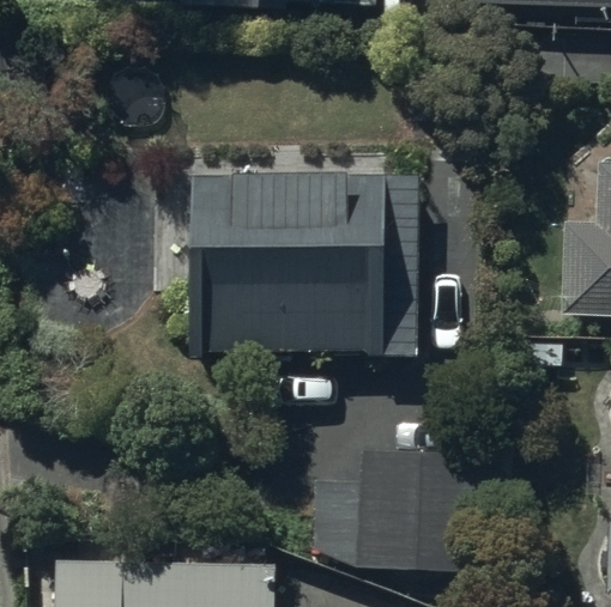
[(610,157),(596,157),(593,218),(563,217),(560,313),(610,313),(610,157)]
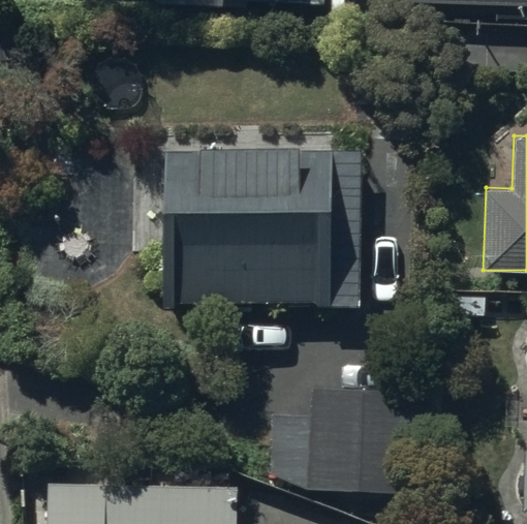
[(360,152),(165,154),(161,154),(162,309),(197,309),(197,304),(314,303),(314,308),(361,308),(360,152)]
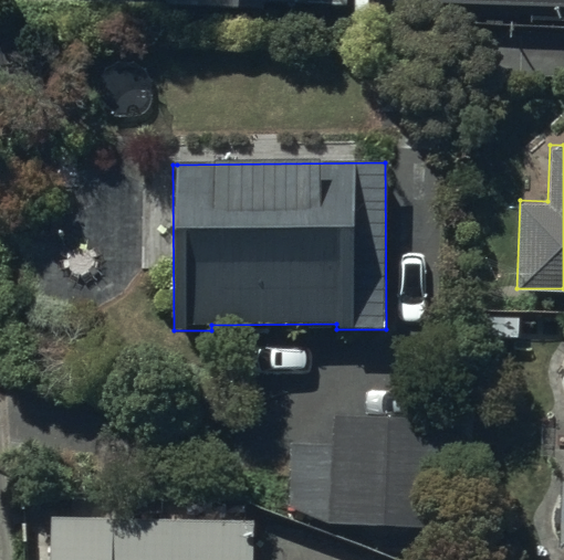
[(563,405),(560,405),(557,477),(538,476),(535,549),(563,549),(563,405)]
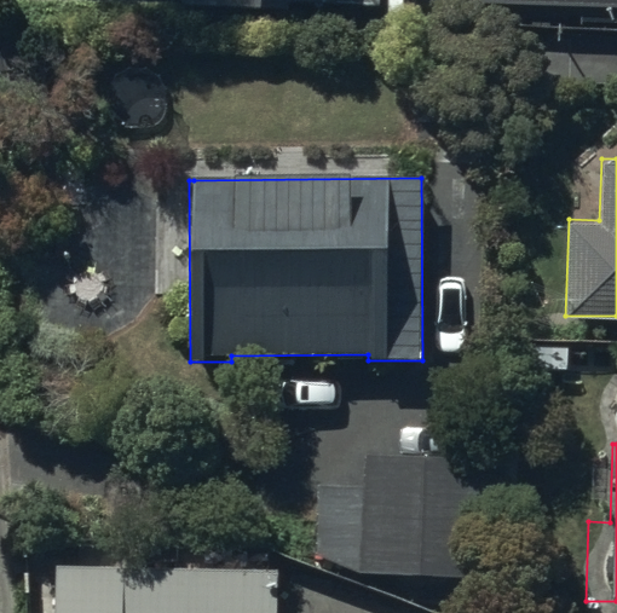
[(482,460),(367,454),(365,483),(313,481),(313,553),(358,572),(476,578),(482,460)]
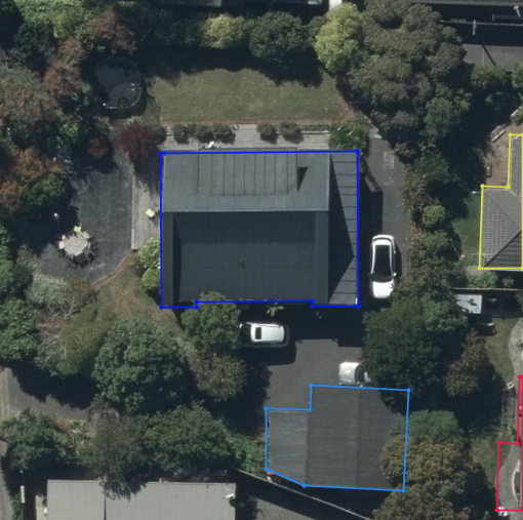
[(232,519),(233,483),(50,479),(49,519),(232,519)]
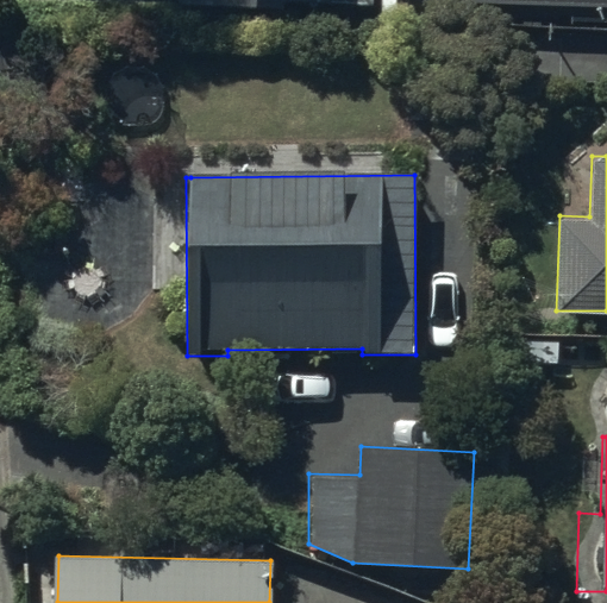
All buildings are outlined.
